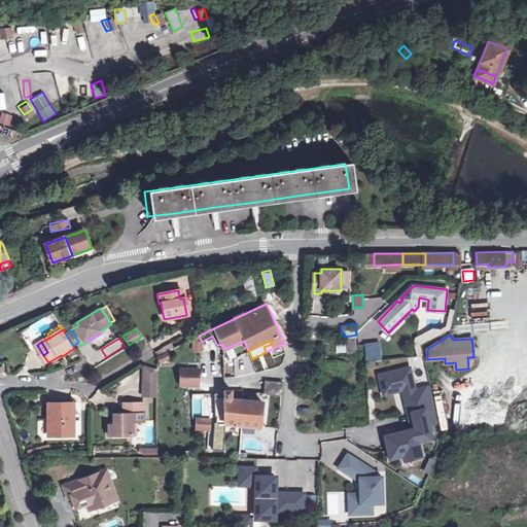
[(241,342),(234,345),(237,351),(244,348),(241,342)]
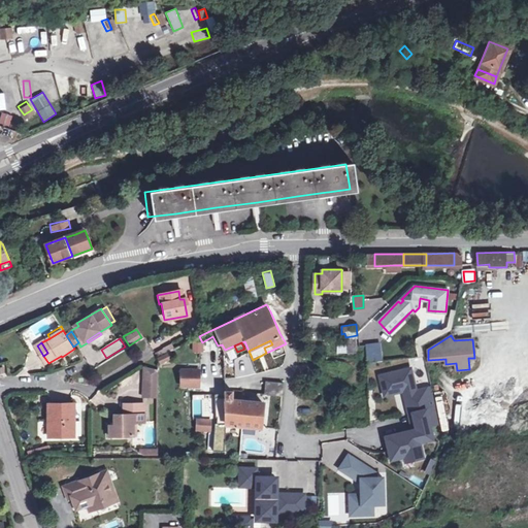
[(366,344),(367,362),(380,361),(378,343),(366,344)]
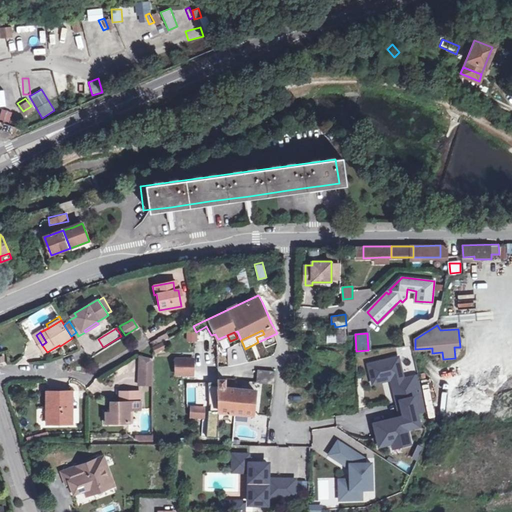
[(154,344),(152,346),(155,353),(167,347),(164,340),(157,343),(154,344)]
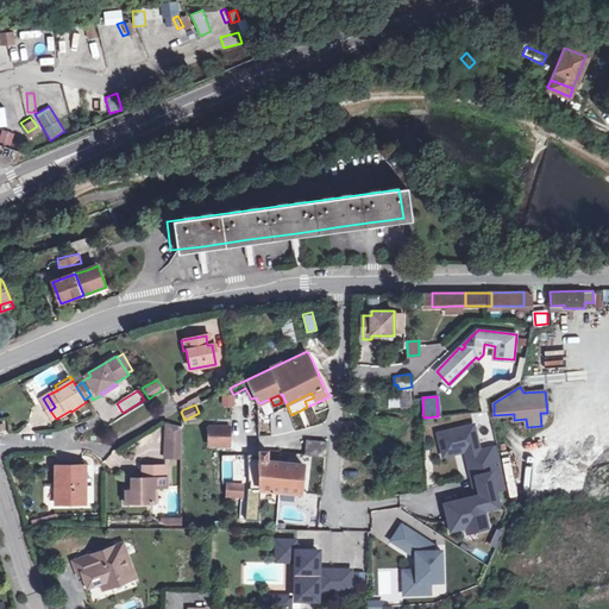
[(268,418),(258,418),(259,435),(268,437),(268,418)]
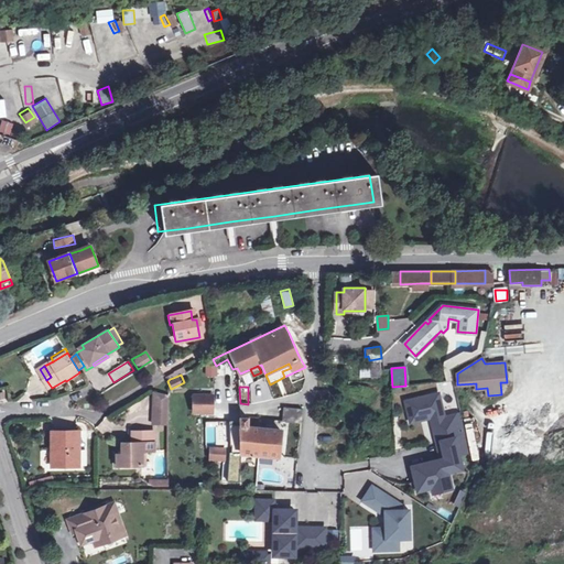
[(438,393),(405,401),(410,422),(435,416),(445,462),(412,469),(418,491),(432,488),(441,486),(442,491),(453,489),(448,473),(463,469),(459,455),(470,452),(461,413),(444,416),(438,393)]
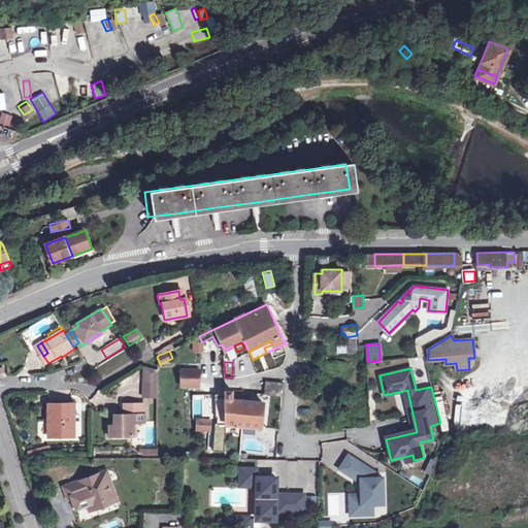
[(162,371),(147,370),(147,381),(162,381),(162,371)]
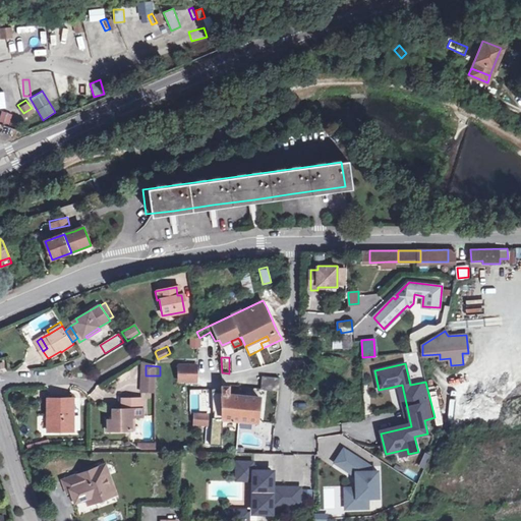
[(194,367),(177,366),(176,382),(194,382),(194,367)]
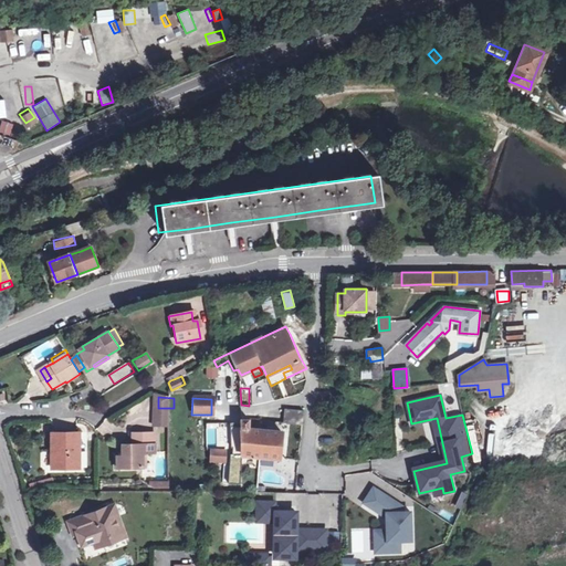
[(174,408),(158,408),(158,427),(174,427),(174,408)]
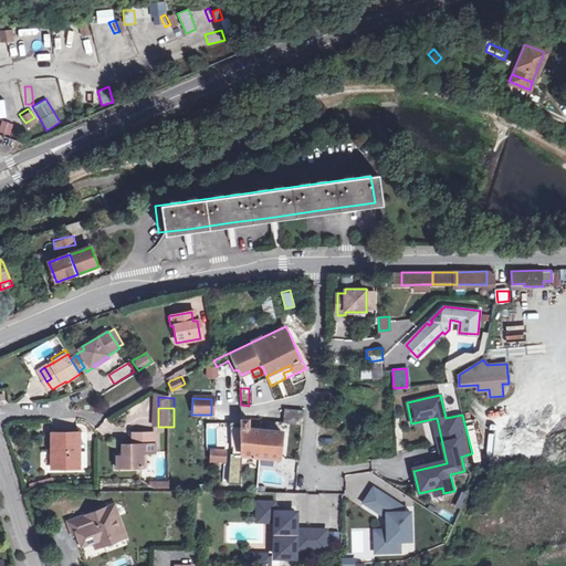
[(284,420),(300,421),(301,408),(284,408),(284,420)]
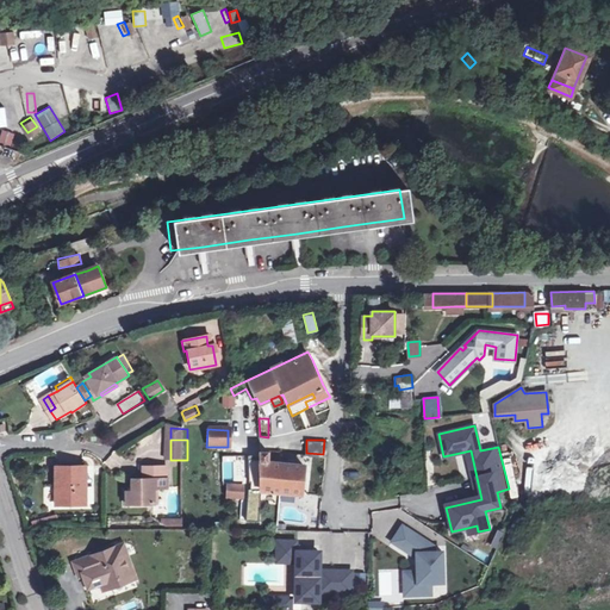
[(269,453),(260,452),(260,459),(249,460),(249,481),(261,481),(261,491),(302,493),(303,481),(305,466),(279,462),(281,454),(269,453)]
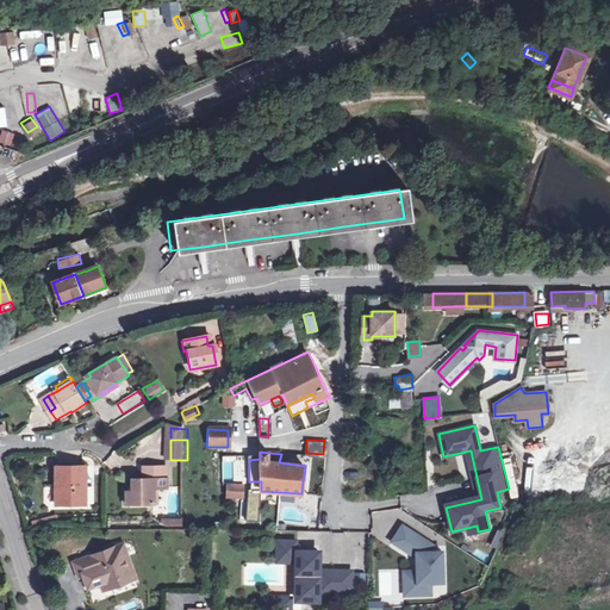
[(85,466),(55,466),(56,505),(85,504),(85,466)]
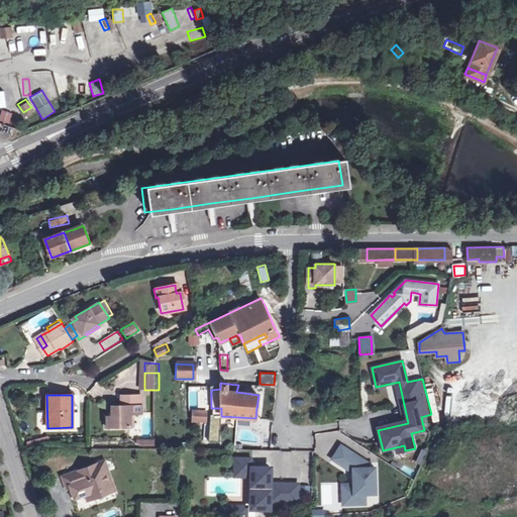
[(141,413),(142,396),(124,395),(124,404),(112,404),(112,416),(107,415),(107,427),(130,427),(130,413),(134,413),(141,413)]
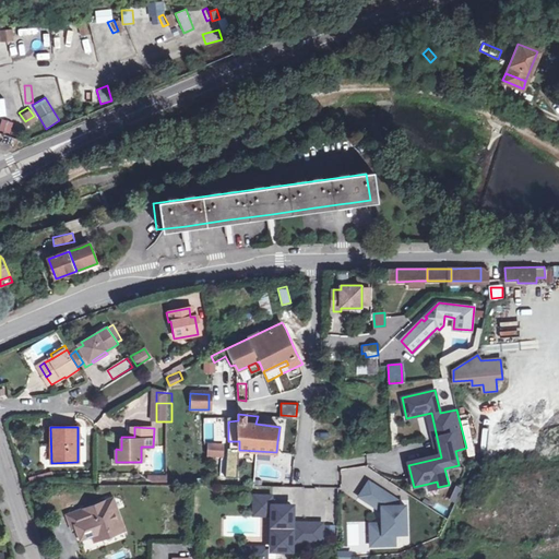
[(222,445),(207,445),(207,456),(222,456),(222,445)]
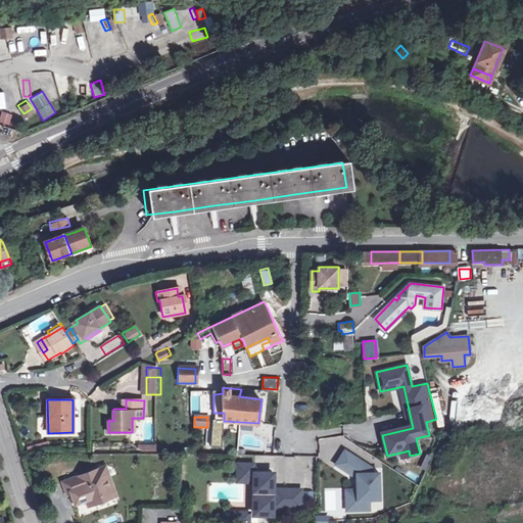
[(35,447),(36,452),(50,447),(49,443),(35,447)]
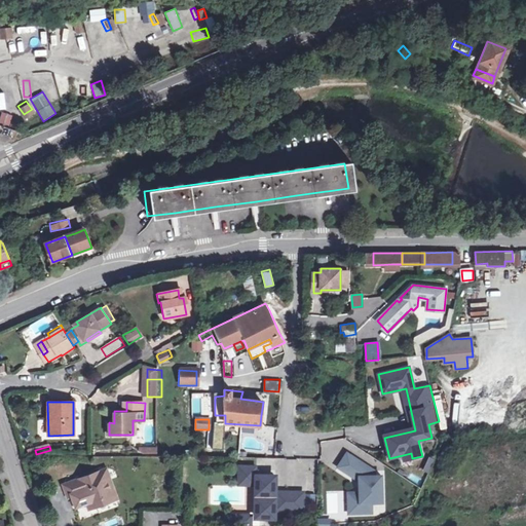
[(157,455),(157,447),(141,447),(139,450),(143,452),(146,455),(157,455)]
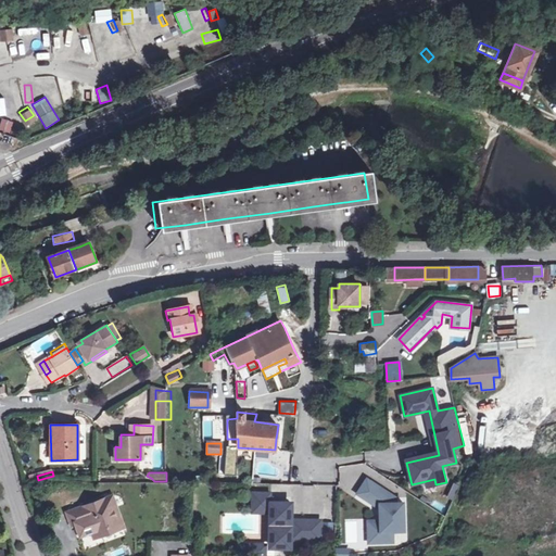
[(396,498),(367,480),(357,494),(374,505),(380,505),(380,521),(381,532),(378,532),(378,543),(393,543),(393,532),(404,532),(404,504),(396,504),(396,498)]
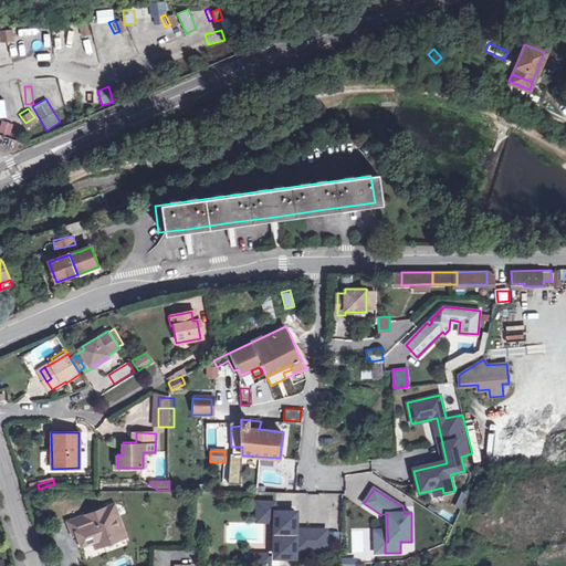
[(86,515),(101,510),(98,504),(84,510),(86,515)]
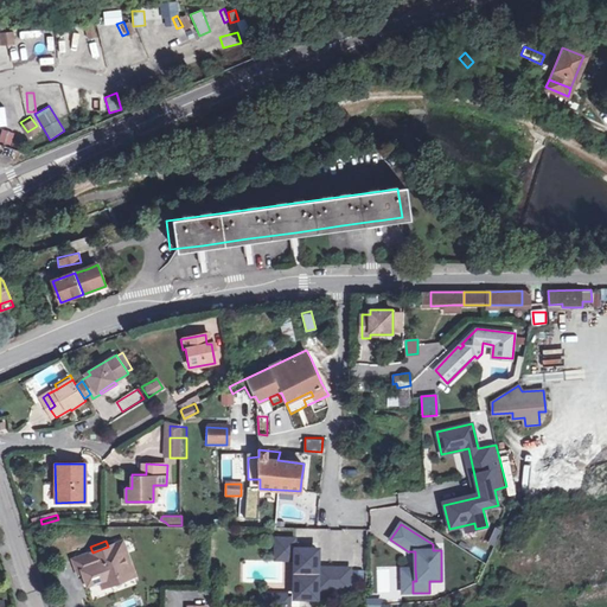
[(318,551),(296,551),(298,542),(278,541),(278,557),(296,557),(296,569),(294,573),(293,575),(294,579),(296,581),(296,599),(317,600),(318,590),(350,590),(350,572),(325,572),(325,575),(318,575),(318,572),(318,551)]
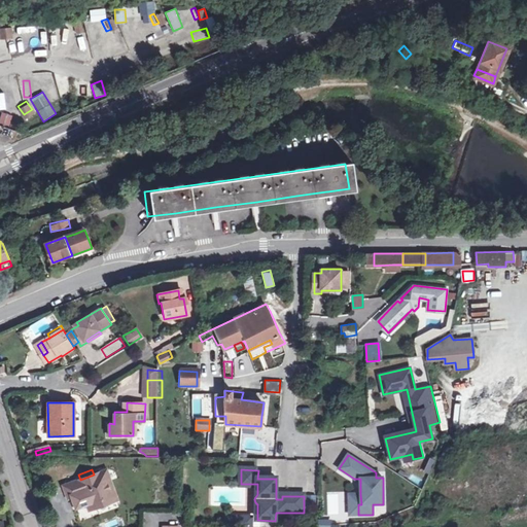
[(80,480),(62,486),(66,497),(69,495),(73,506),(84,502),(86,507),(113,498),(103,471),(94,475),(80,480)]
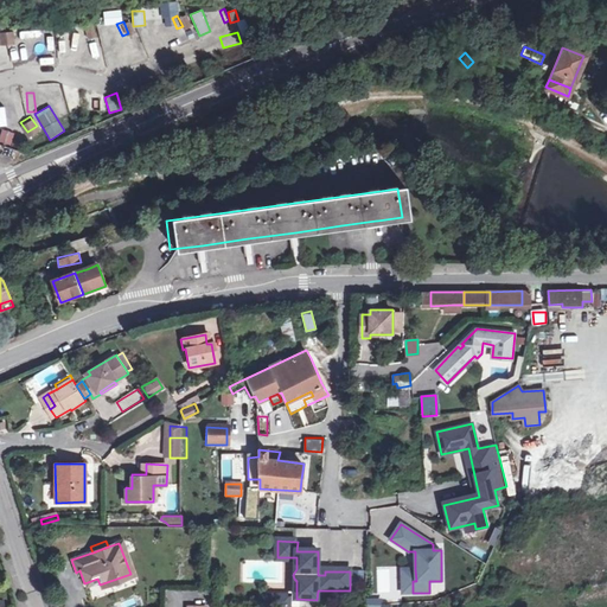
[(416,581),(415,569),(402,570),(403,594),(413,593),(413,581),(416,581)]
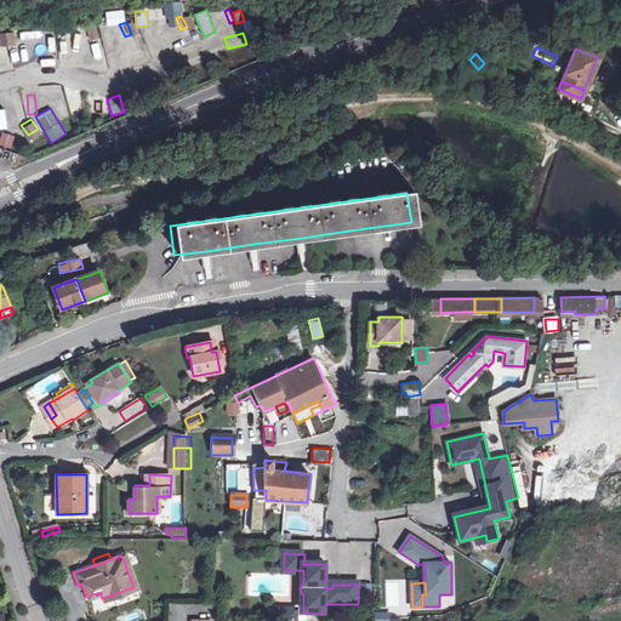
[(296,620),(296,611),(277,610),(271,610),(269,620),(296,620)]
